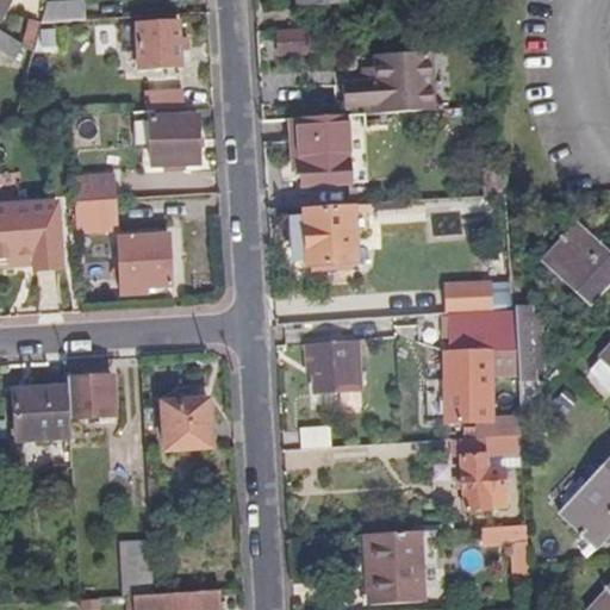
[(43,22),(42,23),(60,22),(88,19),(86,0),(85,0),(47,1),(43,22)]
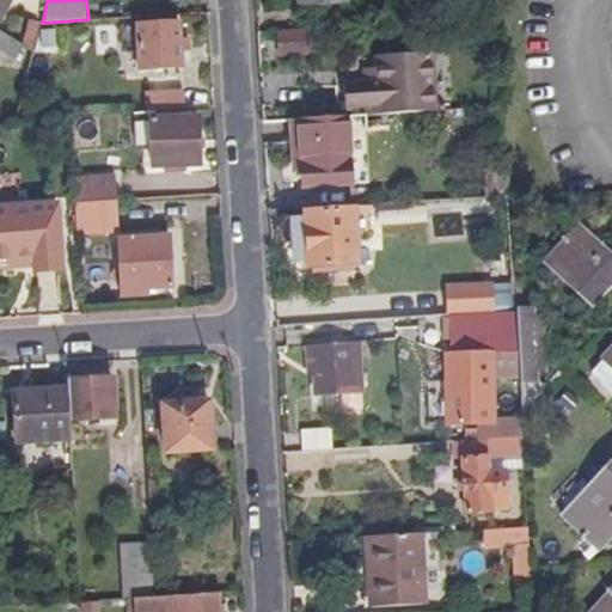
[(42,23),(43,22),(29,18),(23,42),(37,44),(42,23)]
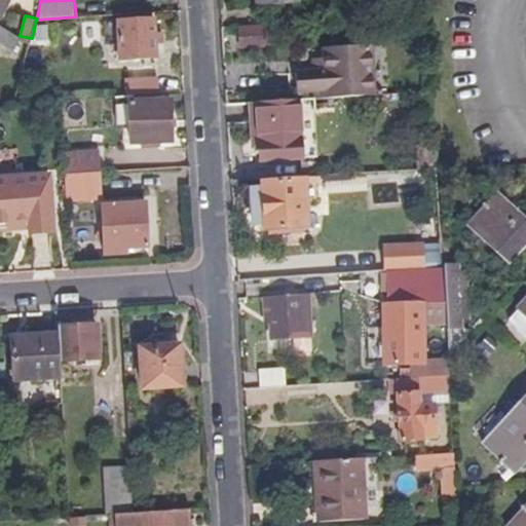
[(51,19),(36,20),(32,38),(30,46),(55,45),(51,19)]
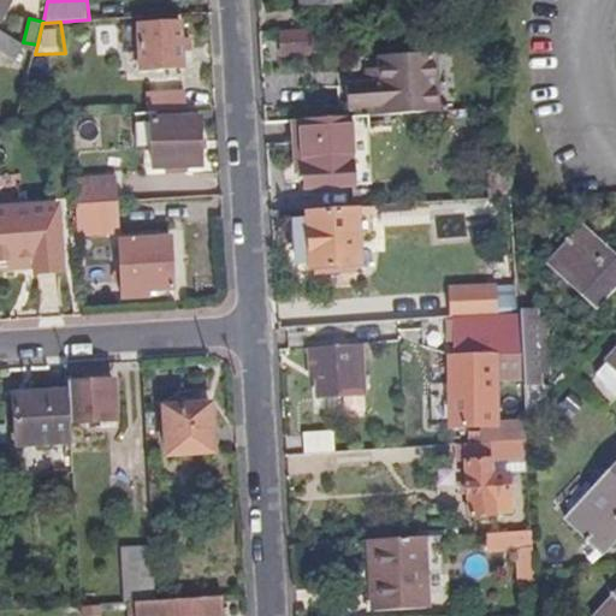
[(181,25),(138,28),(141,72),(183,67),(181,25)]
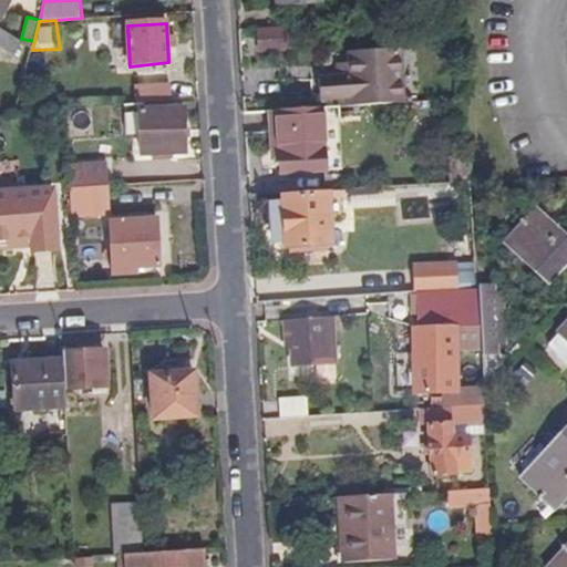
[(24,43),(0,28),(0,43),(17,54),(24,43)]
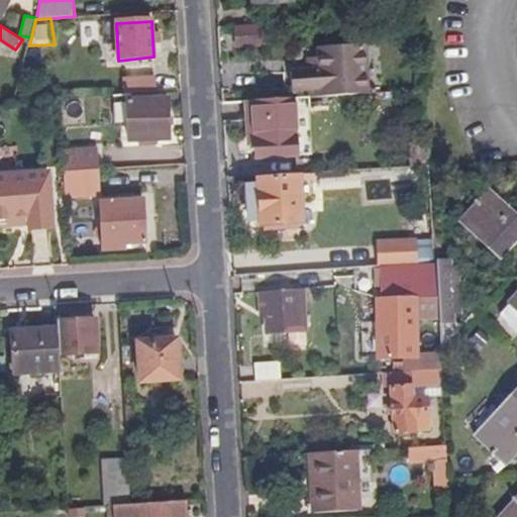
[(260,25),(234,25),(234,43),(261,42),(260,25)]
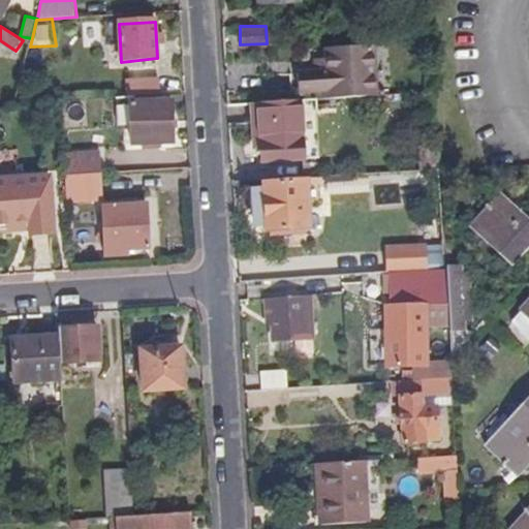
[(308,97),(374,93),(371,40),(327,44),(328,55),(328,66),(314,67),(296,70),(297,90),(308,90),(308,97)]
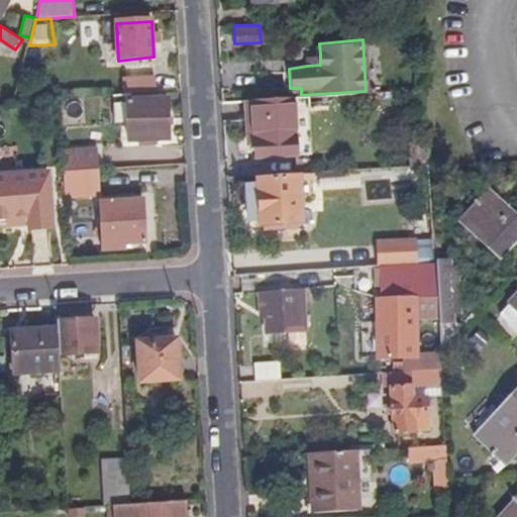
[(320,65),(320,54),(307,55),(307,66),(320,65)]
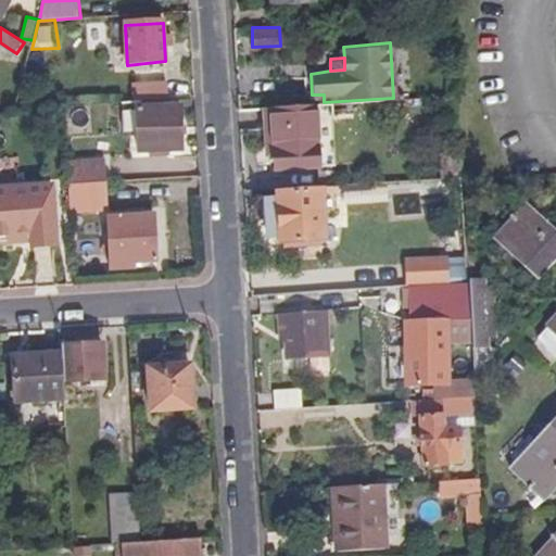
[(133,79),(134,99),(168,97),(167,78),(133,79)]
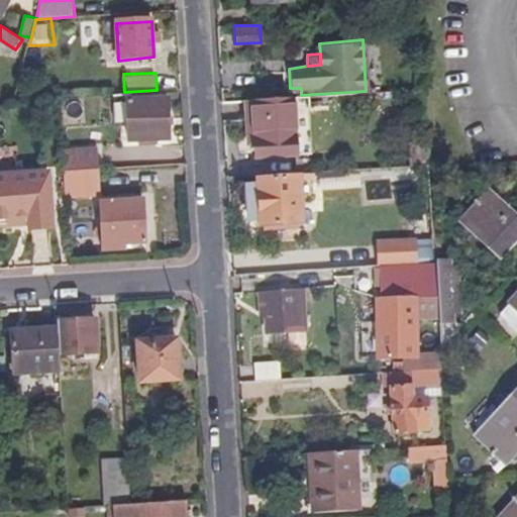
[(292,96),(248,99),(248,117),(253,118),(254,141),(255,152),(295,150),(292,96)]
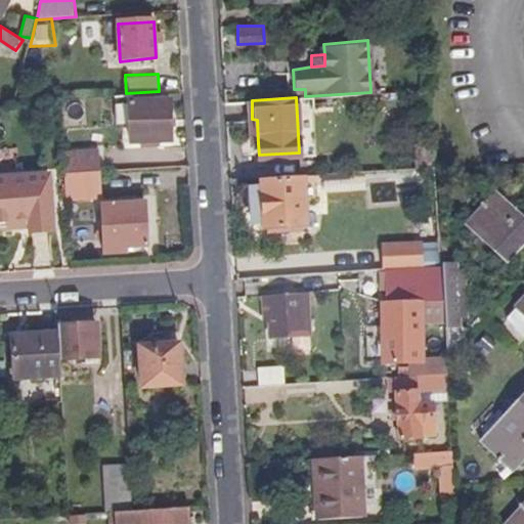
[(175,140),(172,99),(130,102),(132,144),(175,140)]
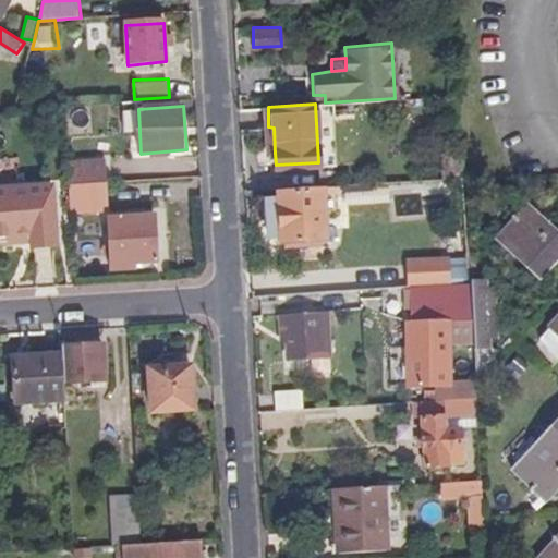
[(102,179),(108,179),(107,158),(69,160),(70,179),(102,179)]
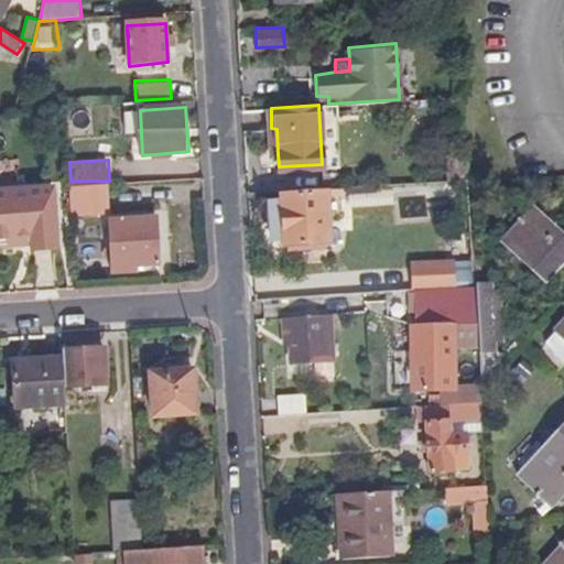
[(71,181),(73,208),(107,206),(104,181),(71,181)]
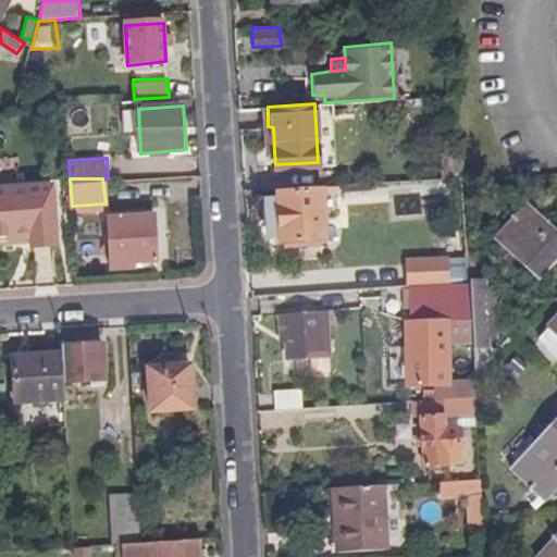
[(0,189),(0,233),(28,232),(29,239),(54,237),(51,186),(0,189)]
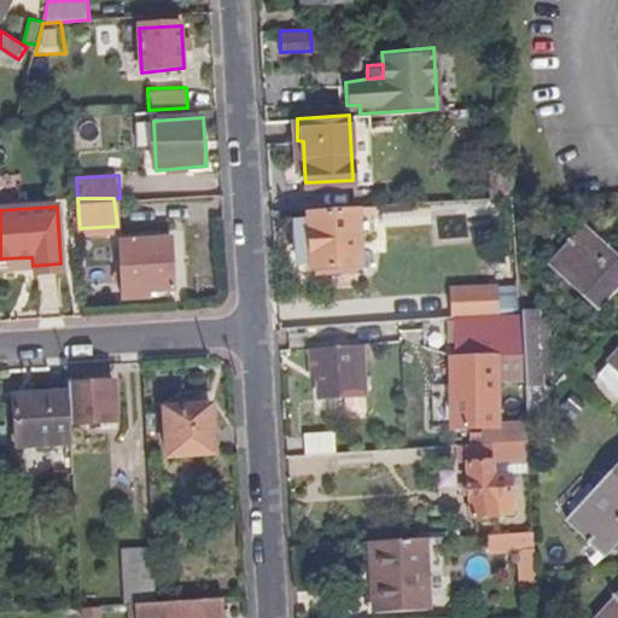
[(355,208),(305,210),(307,217),(292,219),(295,261),(309,260),(309,266),(357,262),(355,208)]
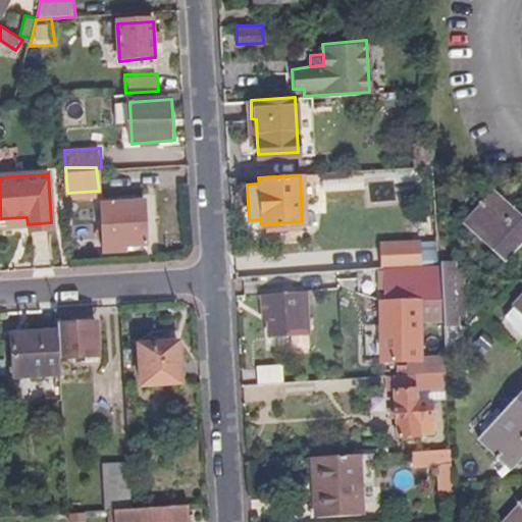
[(496,253),(521,223),(521,218),(483,183),(455,214),(496,253)]
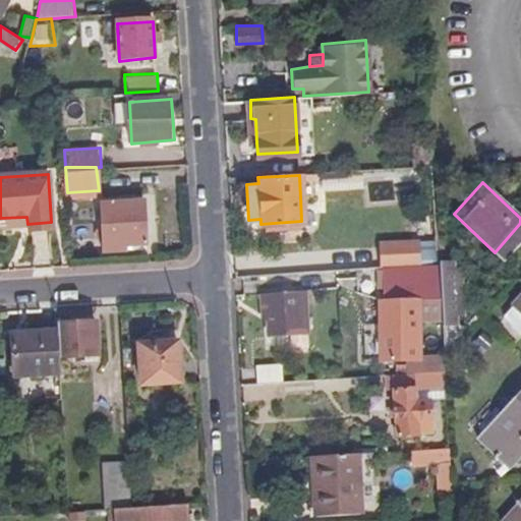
[(146,198),(103,200),(106,242),(149,238),(146,198)]
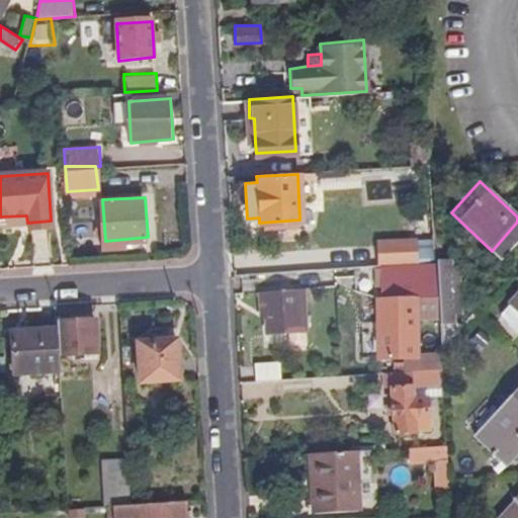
[(378,265),(419,260),(417,234),(376,238),(378,265)]
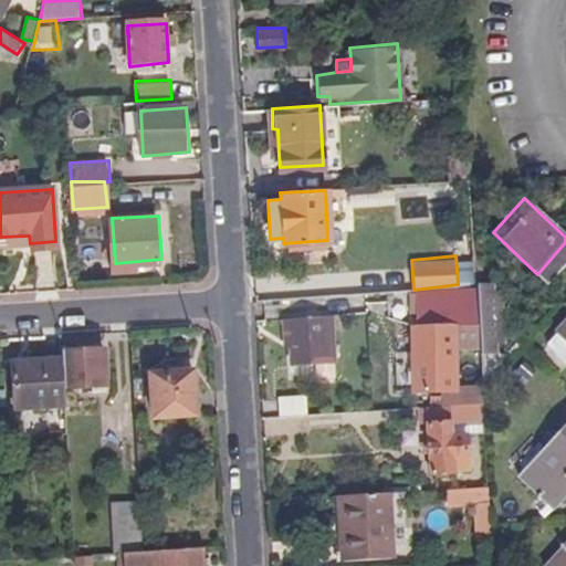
[(477,325),(483,325),(490,324),(488,280),(480,280),(474,283),(477,325)]
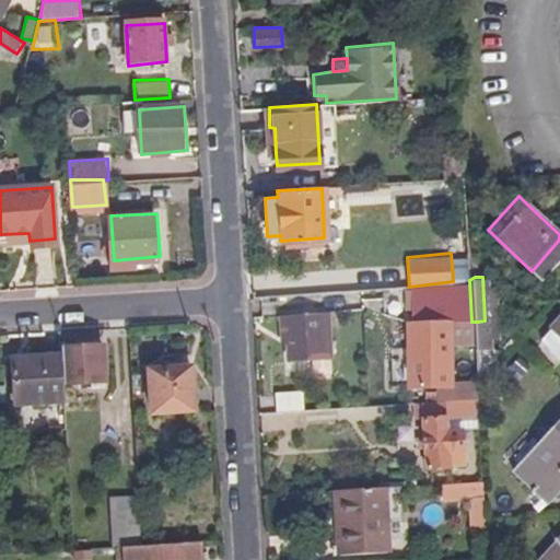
[(471,322),(469,280),(453,281),(409,287),(408,287),(412,348),(409,348),(411,386),(415,386),(451,383),(448,335),(473,334),(471,322)]
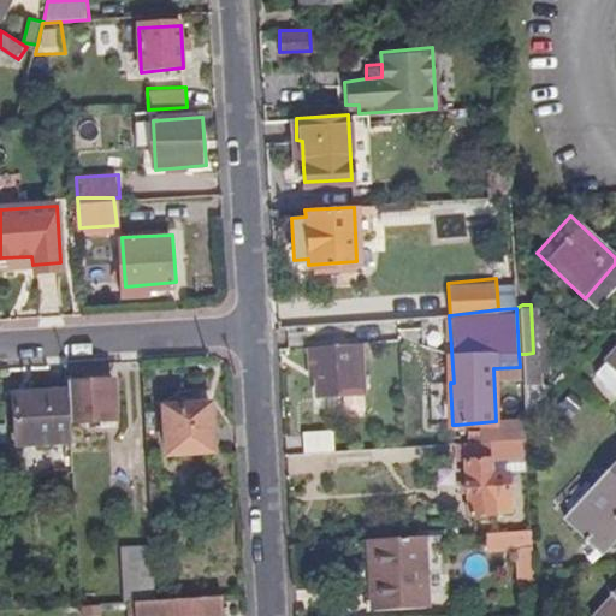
[(446,338),(450,338),(449,315),(440,315),(442,333),(446,338)]
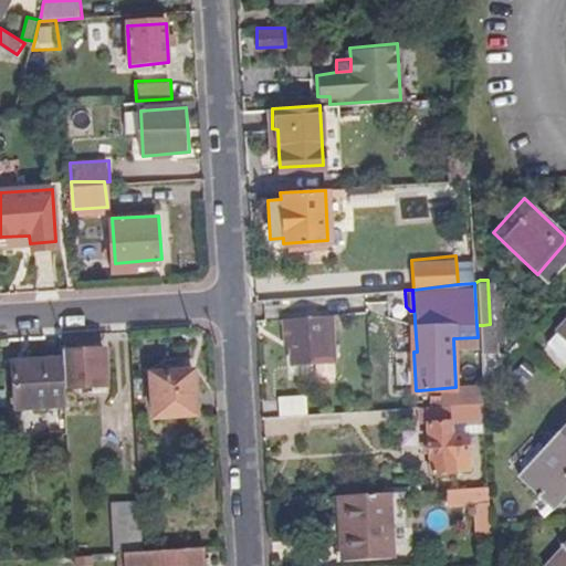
[(366,312),(365,295),(339,296),(341,313),(366,312)]
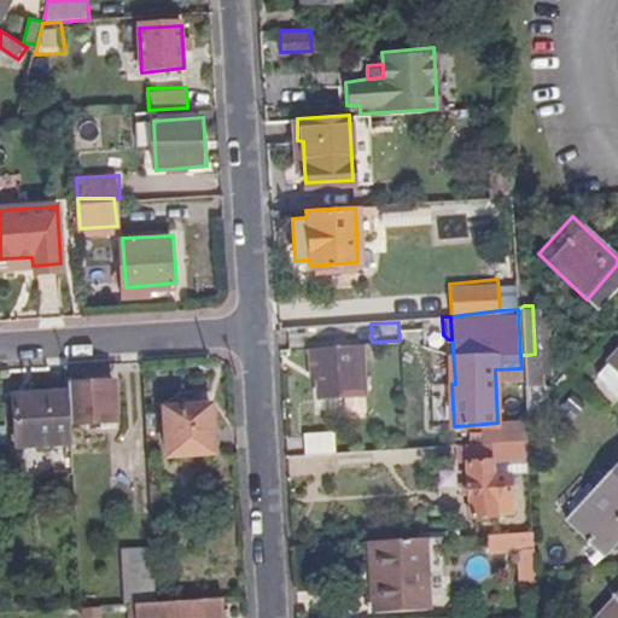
[(617,328),(596,351),(586,363),(610,386),(617,377),(617,328)]
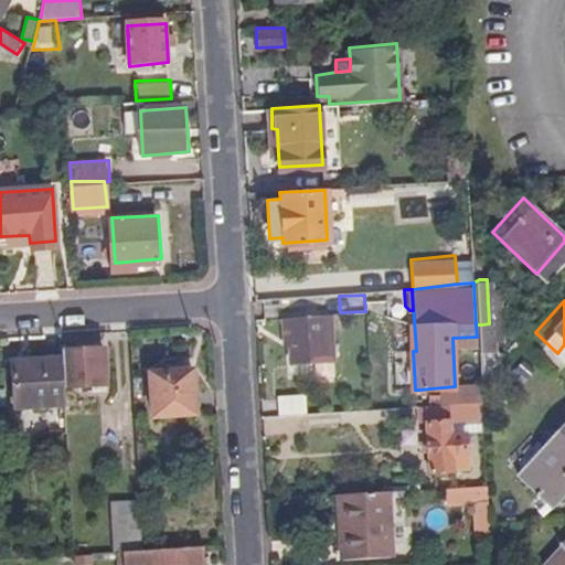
[(331,313),(285,316),(286,337),(291,337),(292,362),(317,361),(333,360),(331,313)]
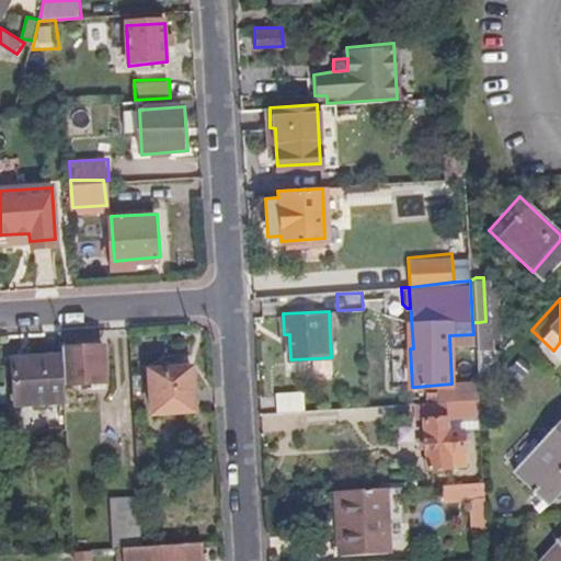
[(104,345),(64,347),(64,357),(66,384),(78,384),(78,395),(94,393),(94,381),(104,381),(104,345)]
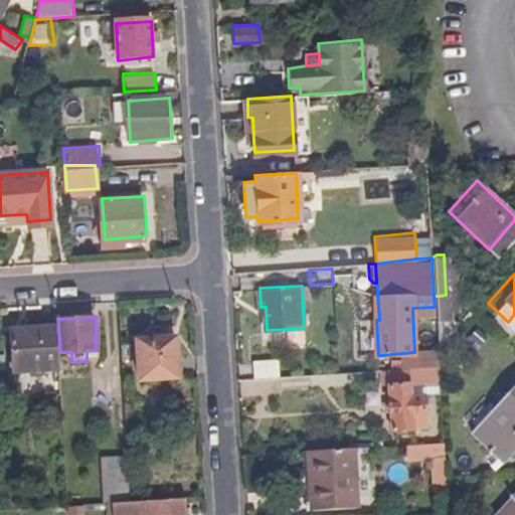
[(60,352),(58,328),(13,329),(16,373),(61,370),(60,352)]
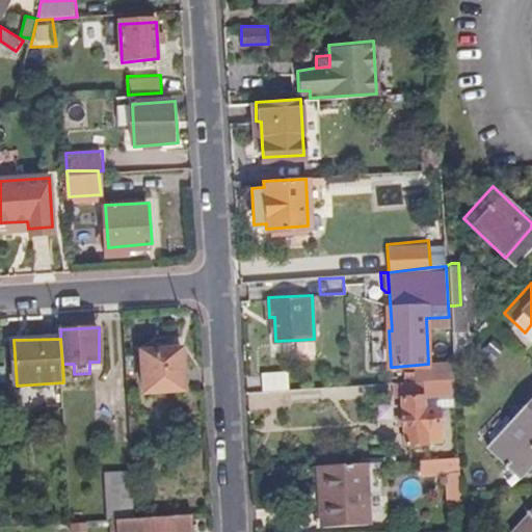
[(314,339),(298,340),(299,350),(303,354),(315,354),(314,339)]
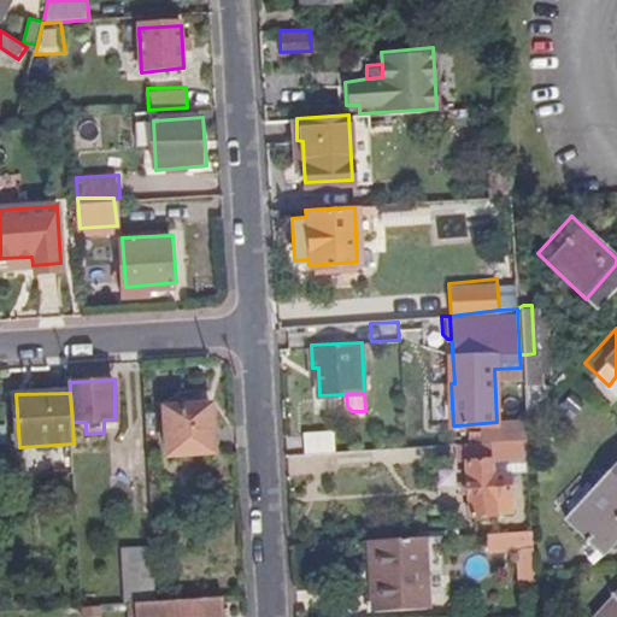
[(206,403),(164,406),(166,452),(210,450),(206,403)]
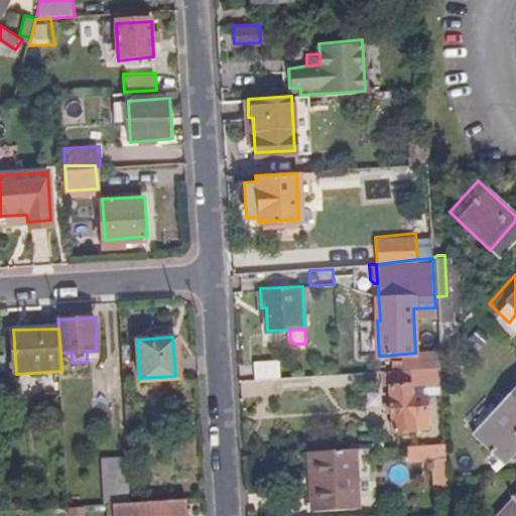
[(415,353),(382,356),(383,370),(408,368),(439,366),(438,351),(415,353)]
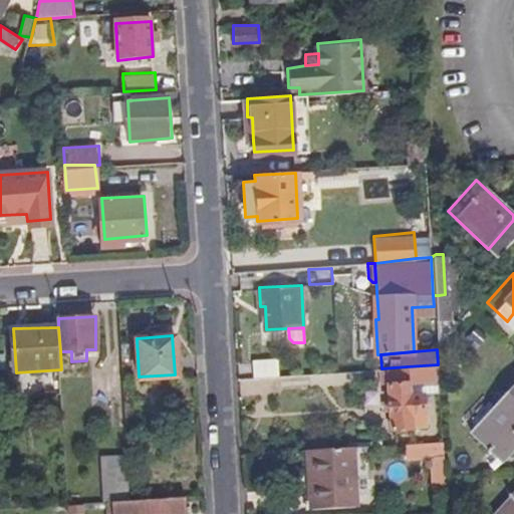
[(255,361),(255,376),(280,375),(279,359),(255,361)]
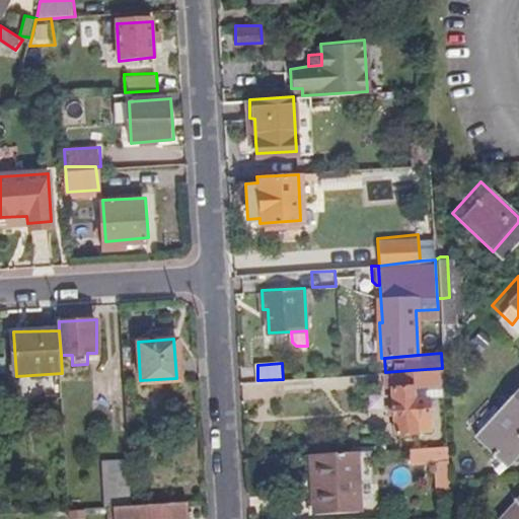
[(391,386),(396,434),(396,435),(419,433),(419,431),(433,430),(430,396),(444,395),(442,368),(411,370),(413,384),(391,386)]
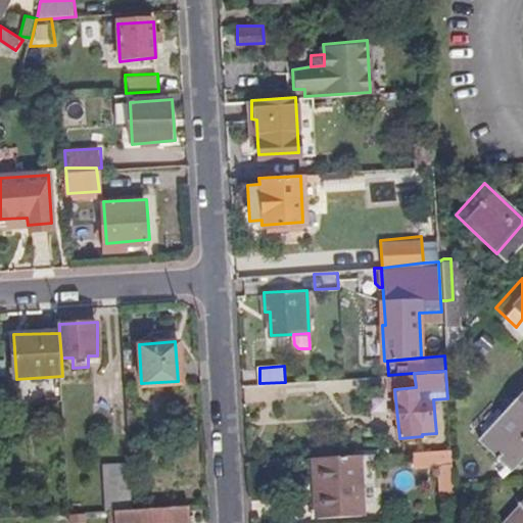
[(502,462),(522,438),(522,380),(520,378),(471,433),(502,462)]
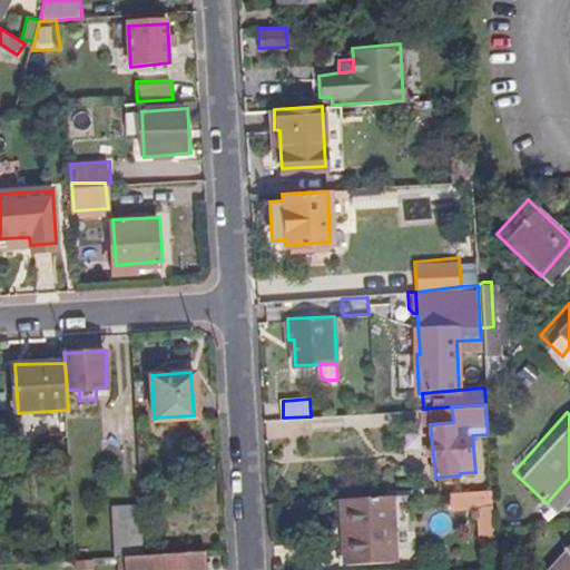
[(492,501),(491,489),(449,491),(450,505),(477,503),(492,501)]
